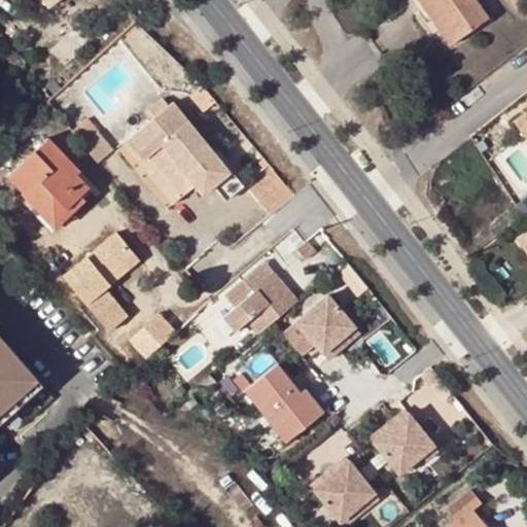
[(36,0),(47,12),(62,0),(36,0)]
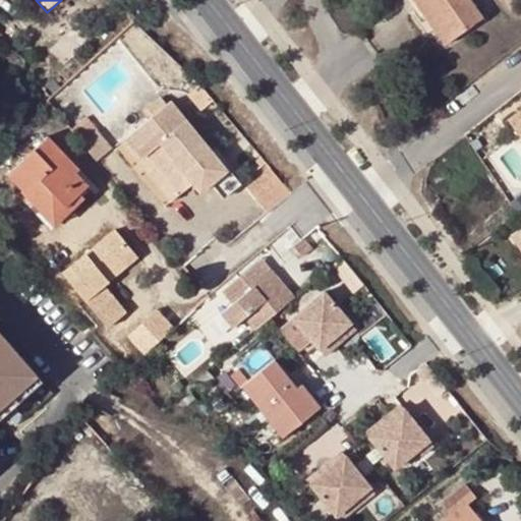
[(414,0),(447,46),(485,19),(472,0),(414,0)]
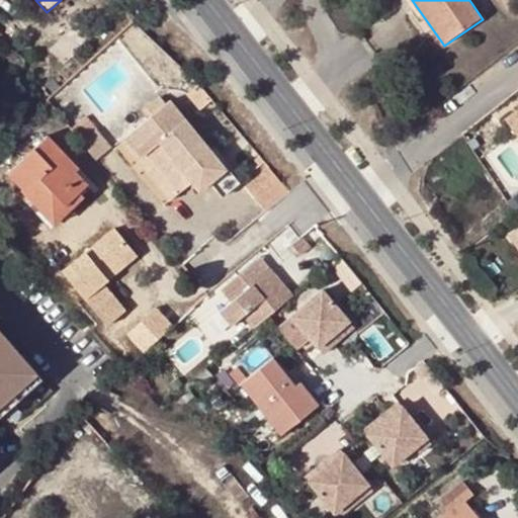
[(192,89),(204,106),(209,101),(197,86),(192,89)]
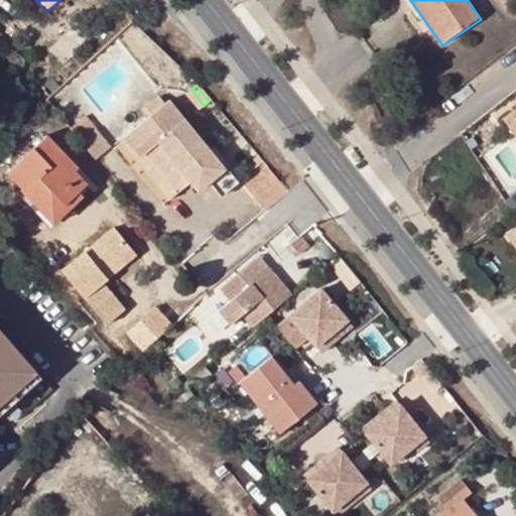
[(191,89),(184,95),(198,110),(204,106),(191,89)]
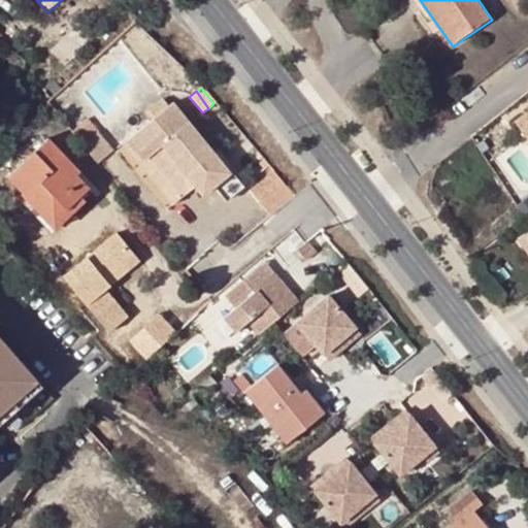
[(160,100),(145,111),(151,118),(165,106),(160,100)]
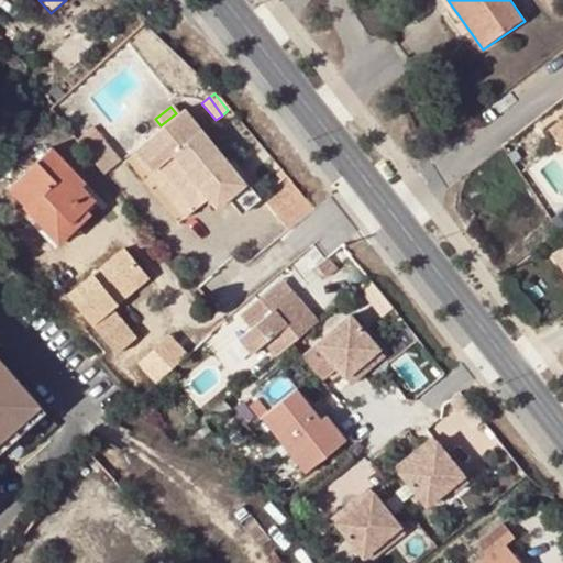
[(240,212),(254,200),(179,110),(176,113),(161,125),(135,146),(188,210),(203,198),(212,207),(225,196),(240,212)]
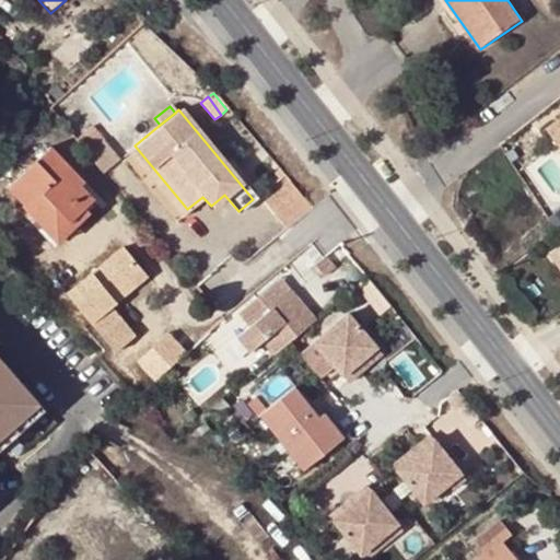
[(89,127),(71,141),(83,154),(100,141),(89,127)]
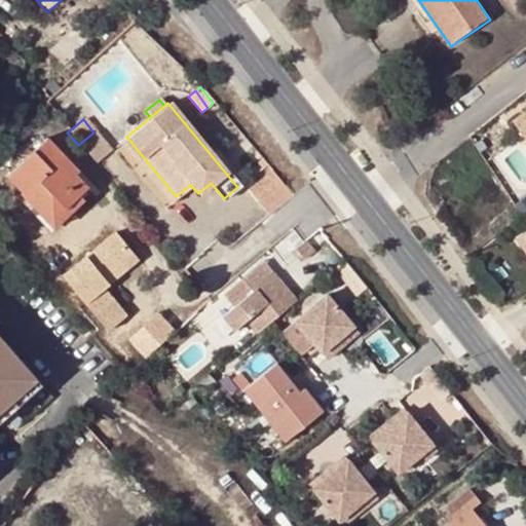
[(94,133),(78,145),(94,163),(109,151),(94,133)]
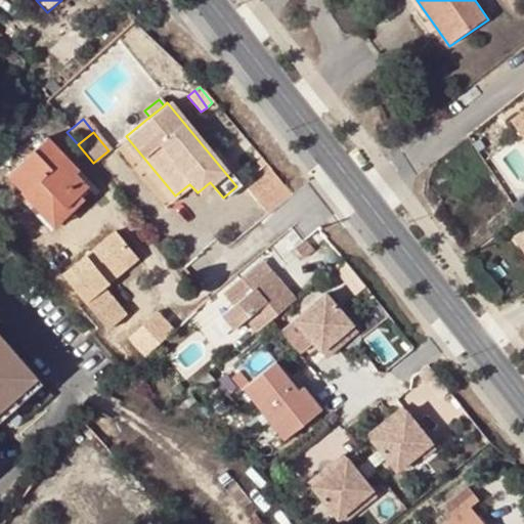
[(175,195),(126,136),(118,142),(167,203),(175,195)]
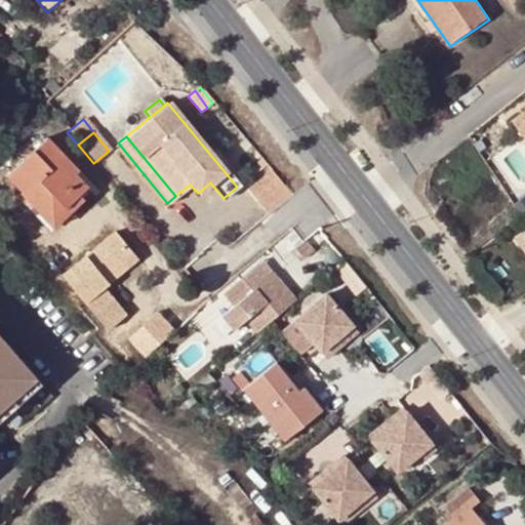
[(51,138),(44,145),(74,176),(77,173),(81,170),(51,138)]
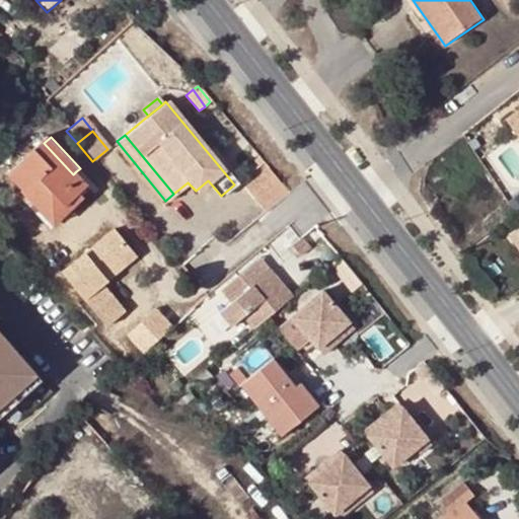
[(76,171),(73,174),(44,143),(11,173),(25,190),(40,177),(66,206),(80,192),(84,189),(86,192),(90,187),(76,171)]
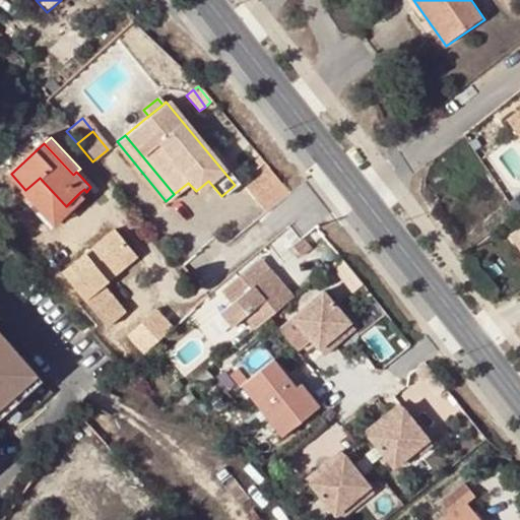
[(277,200),(287,193),(268,169),(258,177),(277,200)]
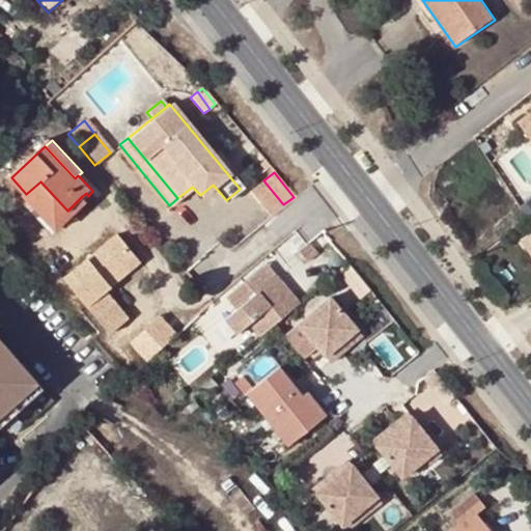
[(249,192),(269,216),(283,204),(263,180),(249,192)]
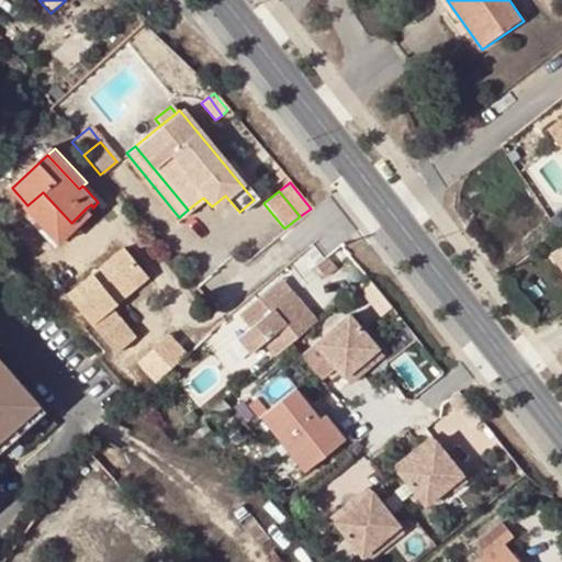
[(26,206),(60,245),(93,215),(87,208),(71,223),(43,192),(27,205),(26,206)]
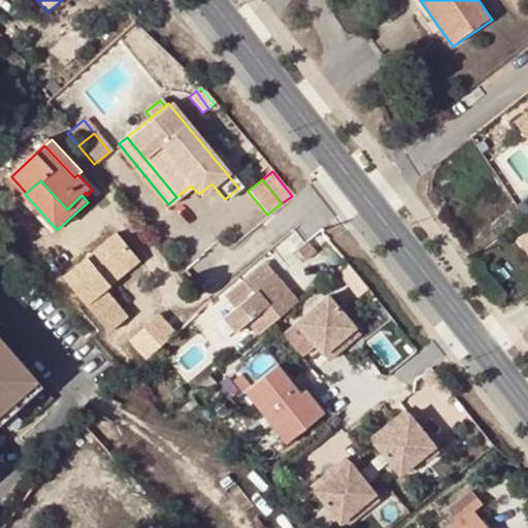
[(512,241),(523,257),(527,253),(527,249),(520,236),(512,241)]
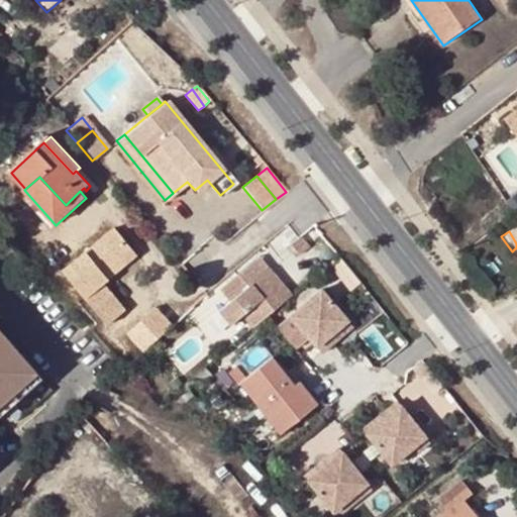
[(136,259),(114,232),(63,275),(107,329),(125,314),(102,287),(136,259)]
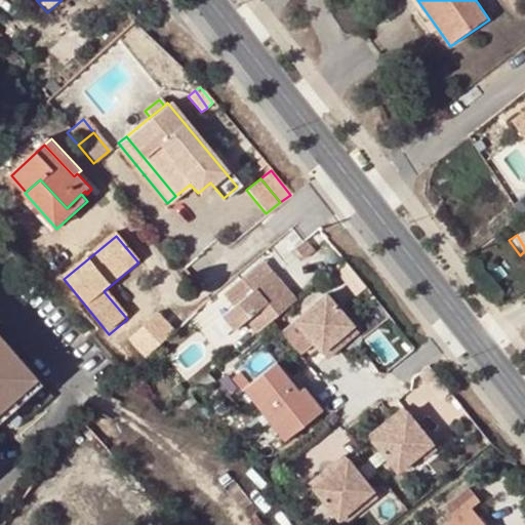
[(312,250),(304,241),(293,250),(301,259),(312,250)]
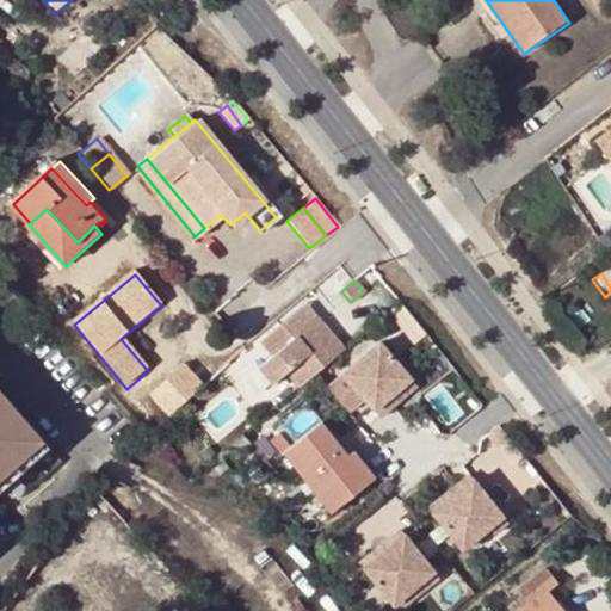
[(292,338),(316,318),(304,303),(279,325),(292,338)]
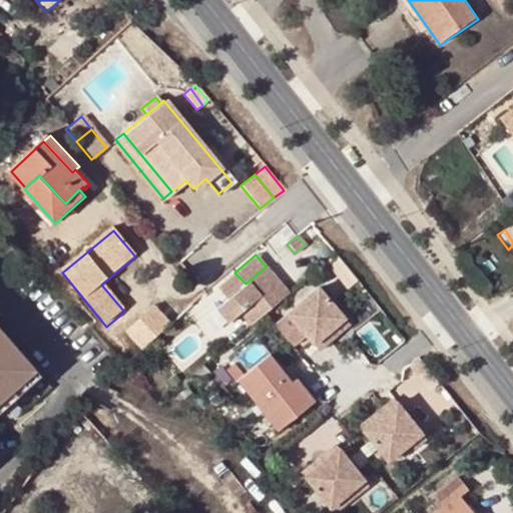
[(289,294),(266,267),(245,284),(234,273),(217,288),(227,300),(215,310),(227,324),(239,314),(250,327),(268,313),(289,294)]
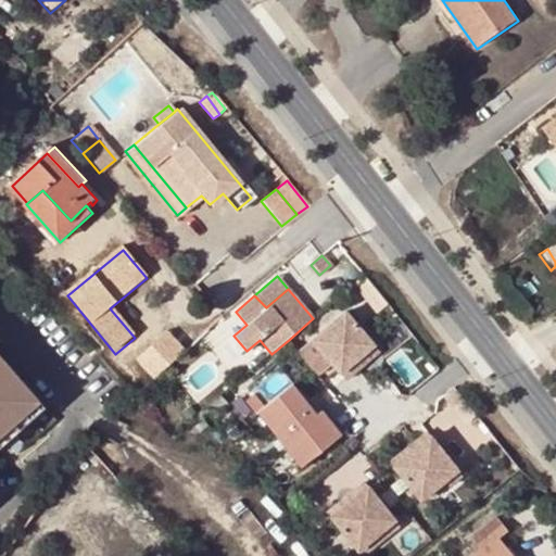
[(301,352),(318,374),(332,362),(346,378),(358,368),(353,362),(373,345),(348,314),(301,352)]
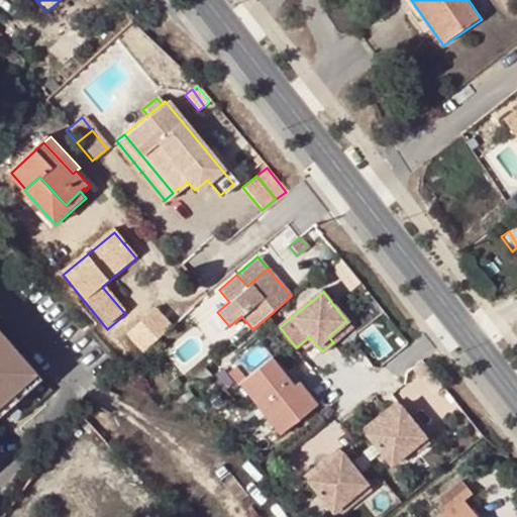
[(150,319),(138,328),(143,333),(154,324),(150,319)]
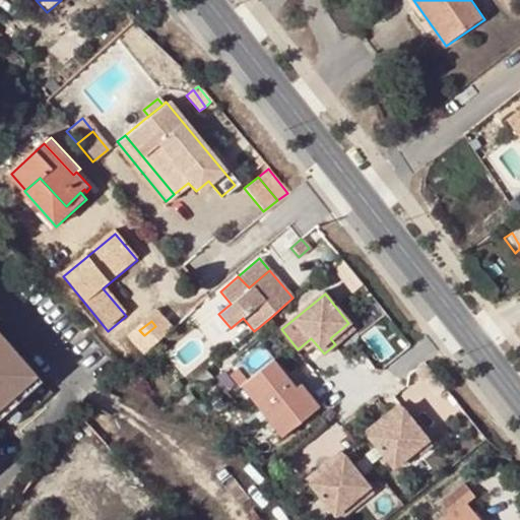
[(353,329),(348,323),(330,338),(335,344),(353,329)]
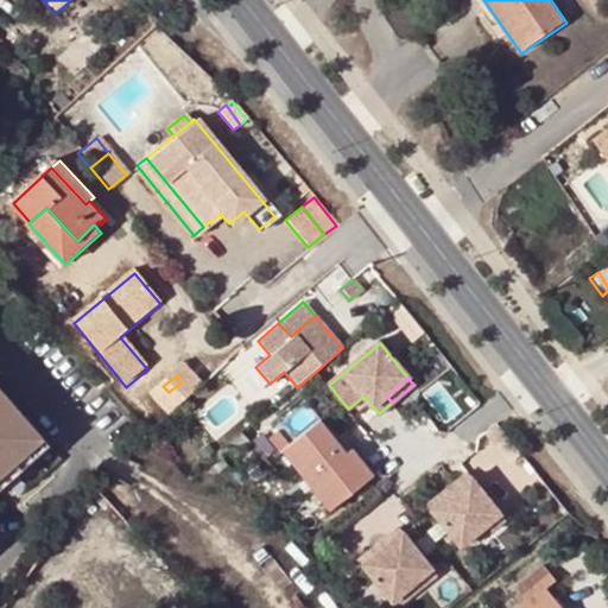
[(143,404),(162,426),(195,397),(182,381),(169,392),(163,386),(143,404)]
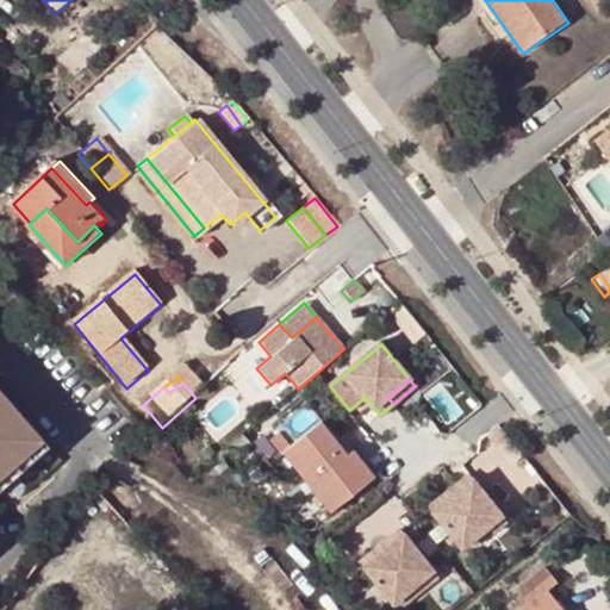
[(0,402),(39,447),(45,441),(0,386),(0,402)]
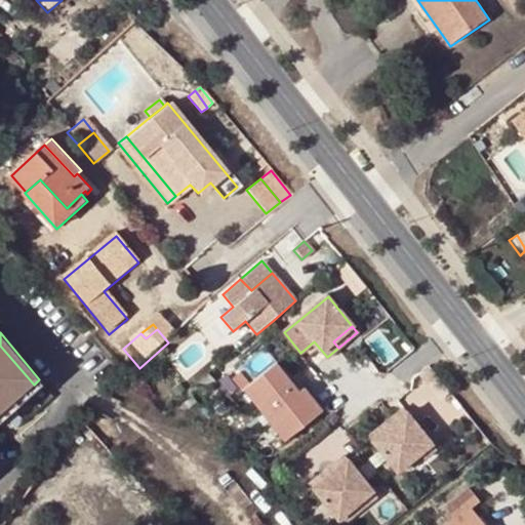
[(0,412),(15,400),(34,385),(0,346),(0,412)]
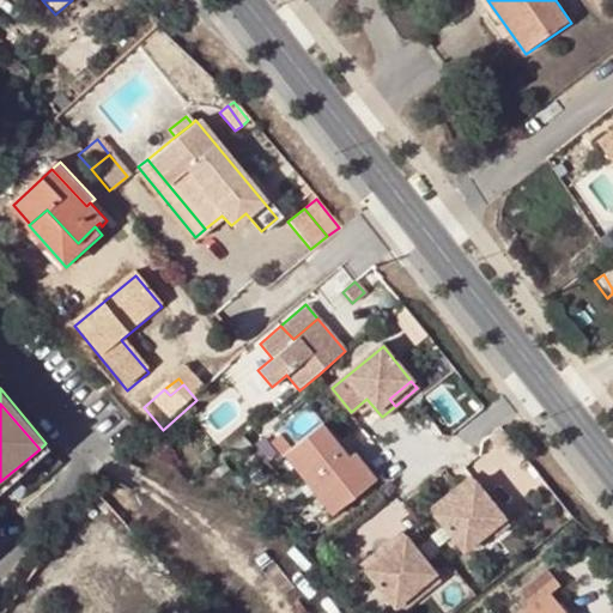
[(285,455),(316,496),(329,486),(344,505),(377,479),(356,451),(350,456),(326,424),(285,455)]
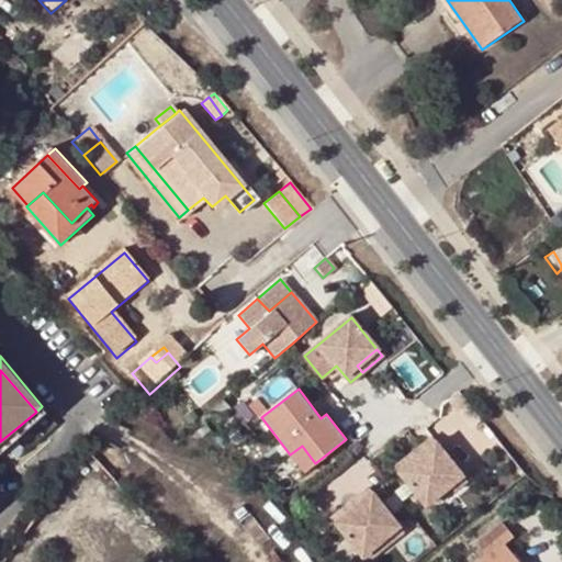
[(42,418),(48,414),(42,406),(36,412),(42,418)]
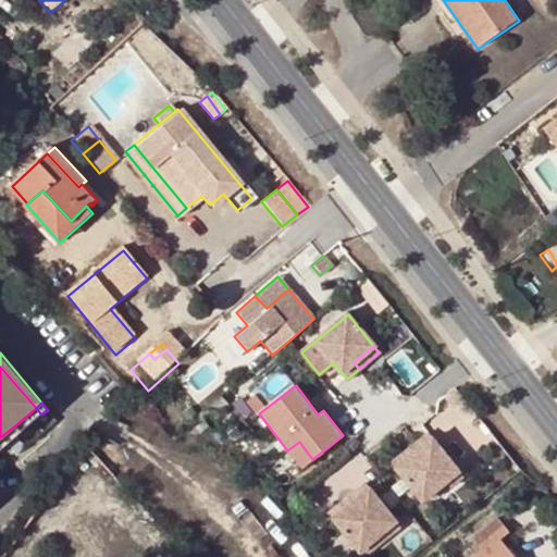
[(183,417),(174,406),(166,412),(175,423),(183,417)]
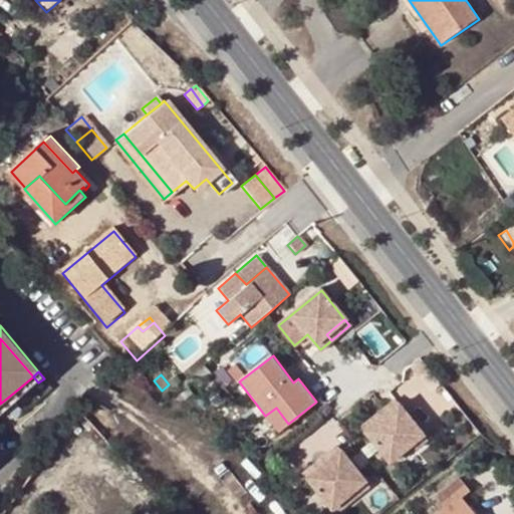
[(38,382),(33,376),(15,392),(20,399),(38,382)]
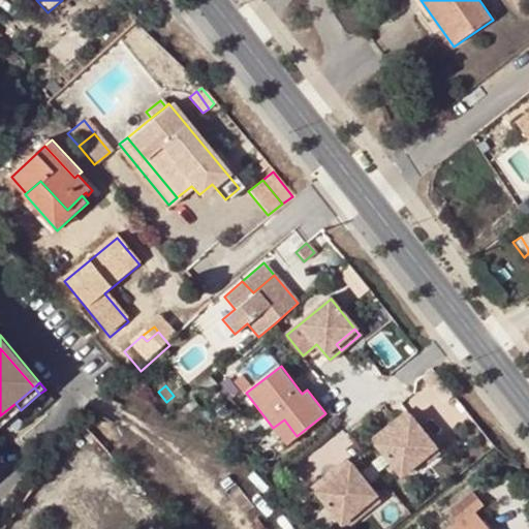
[(0,427),(21,410),(16,403),(0,415),(0,427)]
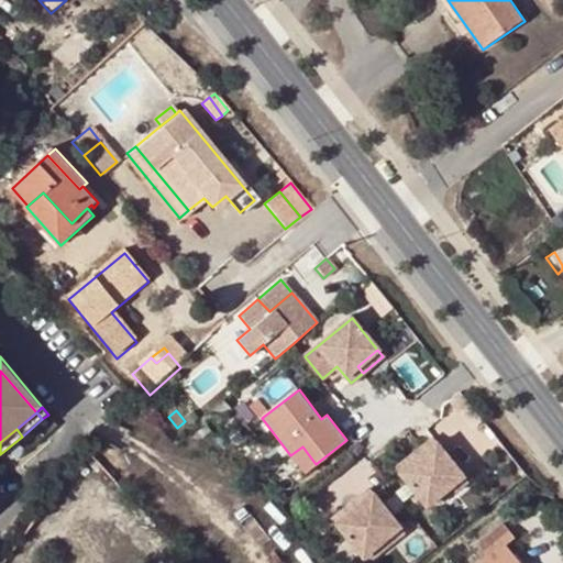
[(398,472),(426,507),(449,488),(452,493),(466,481),(433,437),(418,449),(422,454),(398,472)]
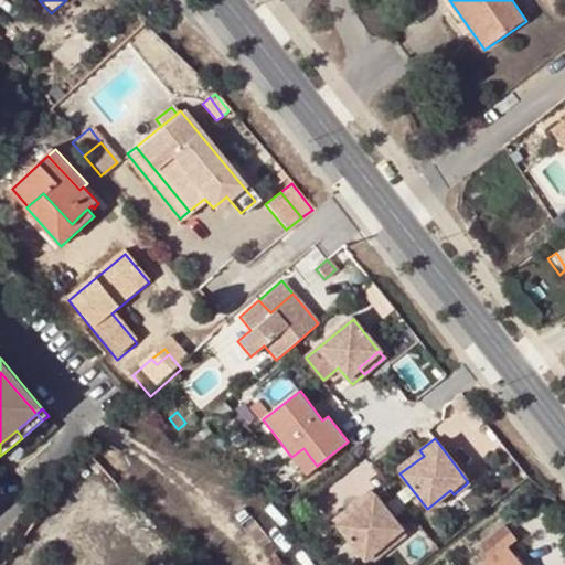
[(304,448),(291,457),(306,475),(317,466),(304,448)]
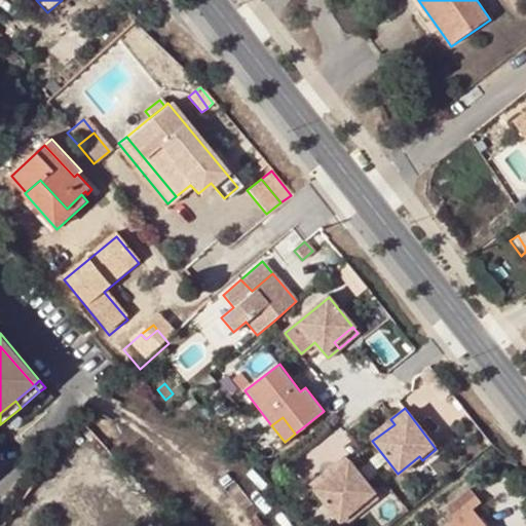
[(368,436),(372,441),(395,424),(390,419),(368,436)]
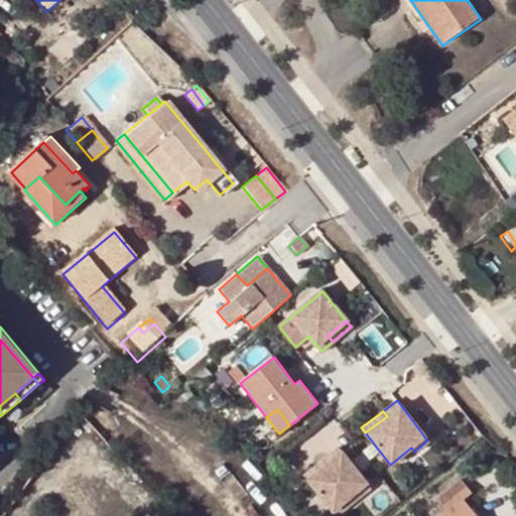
[(325,456),(329,461),(306,479),(332,510),(353,493),(356,496),(369,487),(338,445),(325,456)]
